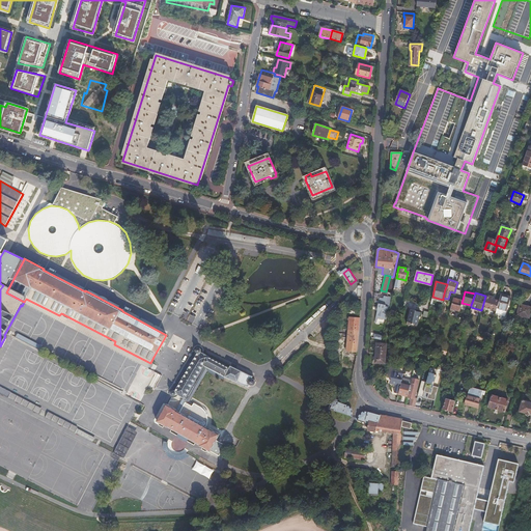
[(510,297),(501,294),(499,300),(496,310),(495,314),(504,317),(510,297)]
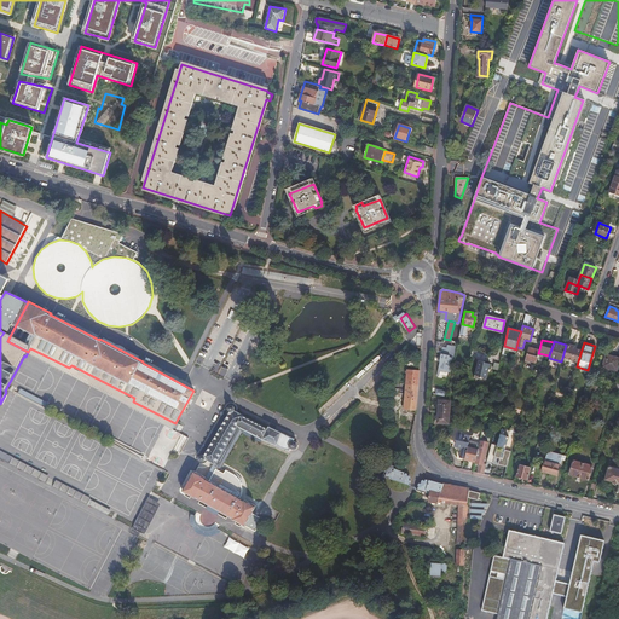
[(446,371),(452,345),(447,343),(446,347),(443,346),(441,346),(439,360),(440,362),(438,370),(446,371)]
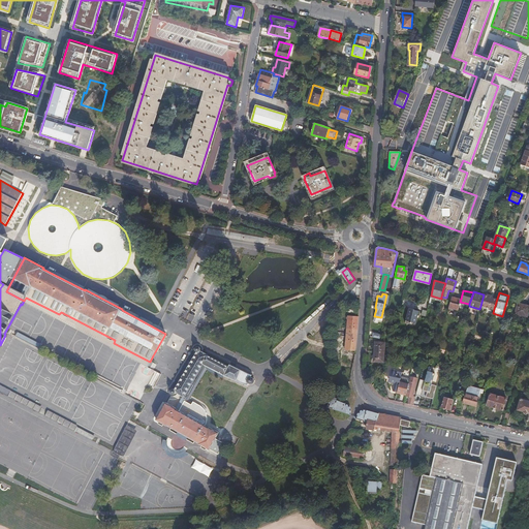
[(485,293),(484,294),(480,306),(494,309),(497,299),(491,297),(492,296),(485,293)]
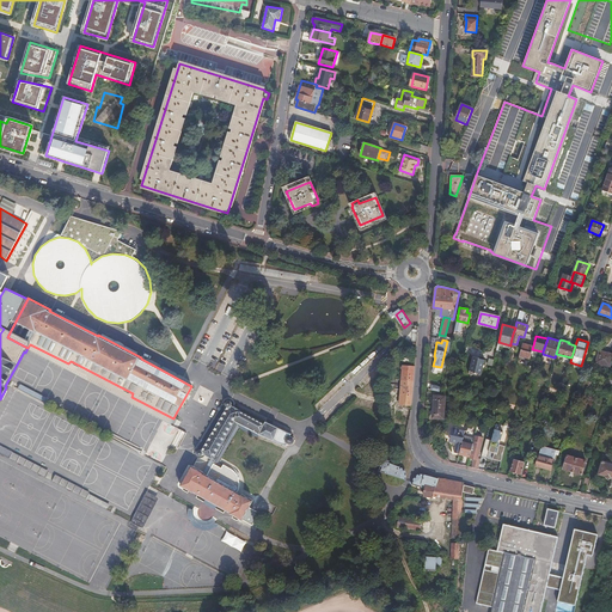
[(533,346),(522,343),(519,355),(530,359),(532,349),(533,346)]
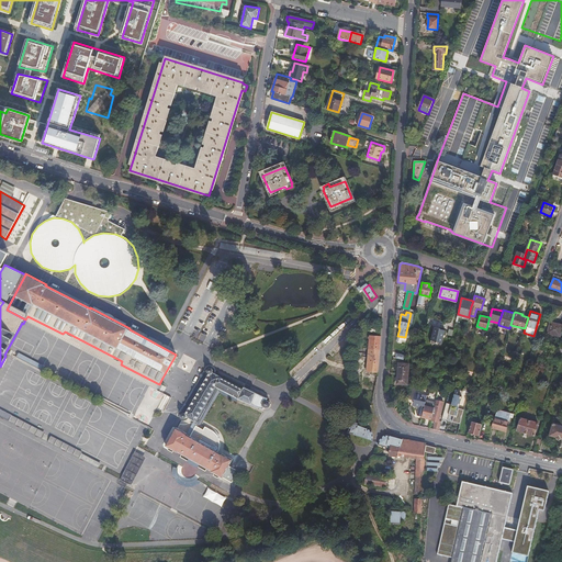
[(547,333),(559,336),(561,325),(561,324),(549,322),(547,333)]
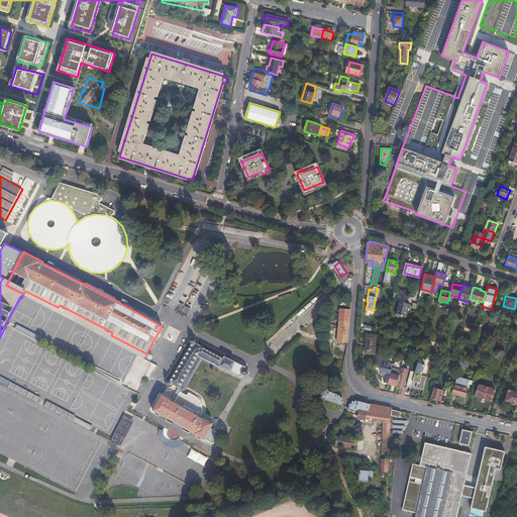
[(412,304),(401,302),(396,316),(408,317),(412,304)]
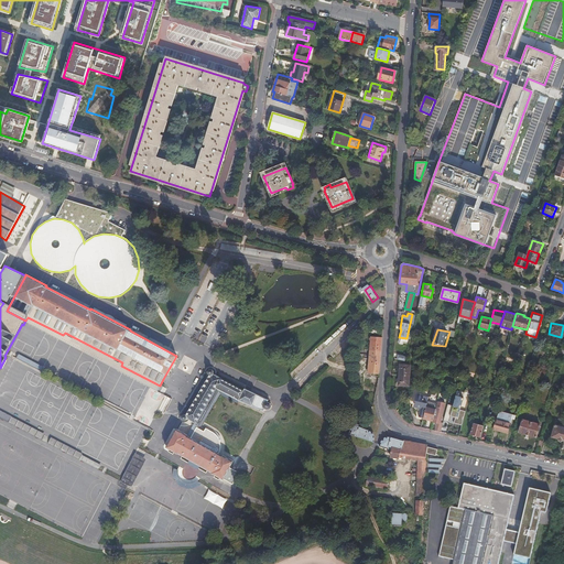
[(379,373),(382,337),(370,336),(368,372),(379,373)]
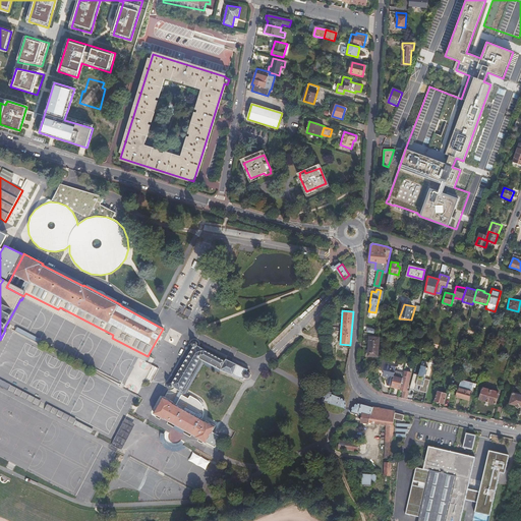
[(14,332),(39,344),(41,340),(40,339),(17,327),(14,332)]
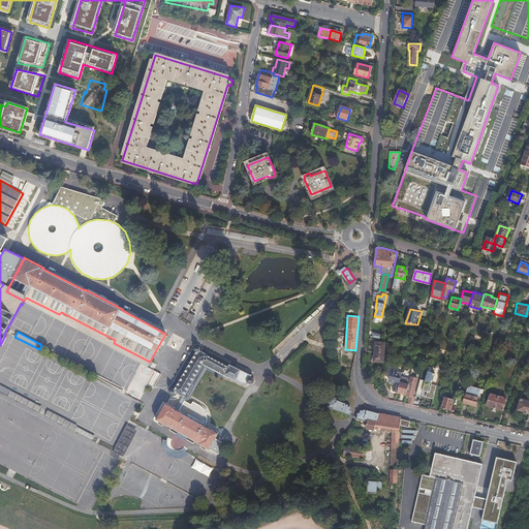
[(374,351),(384,352),(384,343),(375,342),(374,351)]
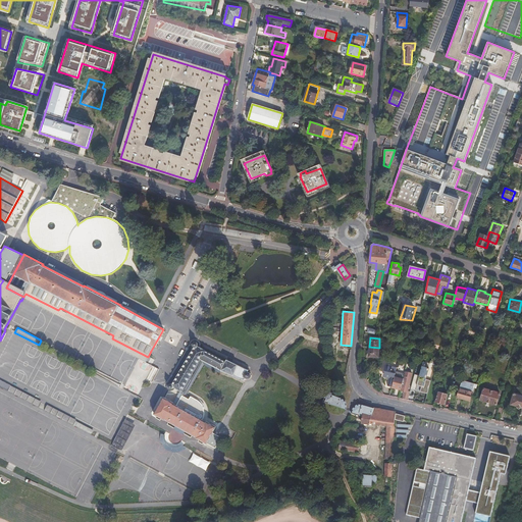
[(378,358),(379,348),(369,347),(369,357),(378,358)]
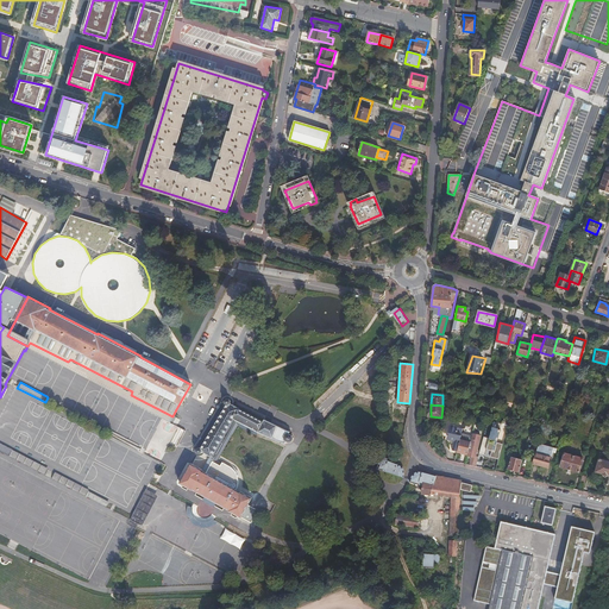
[(242,410),(237,420),(258,432),(286,441),(287,439),(289,441),(293,440),(294,439),(292,437),(289,434),(290,433),(255,413),(253,416),(242,410)]
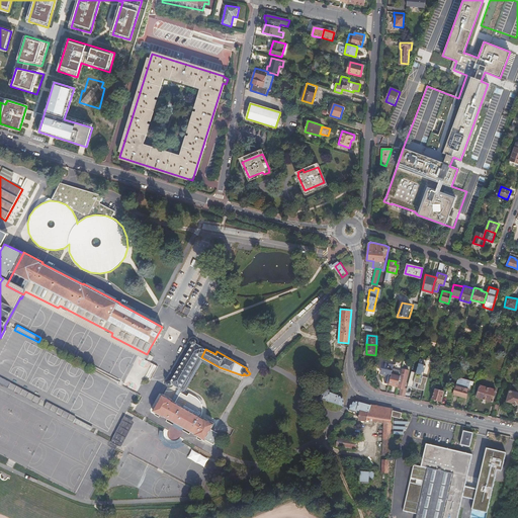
[(345,360),(347,349),(340,349),(339,355),(338,355),(338,360),(345,360)]
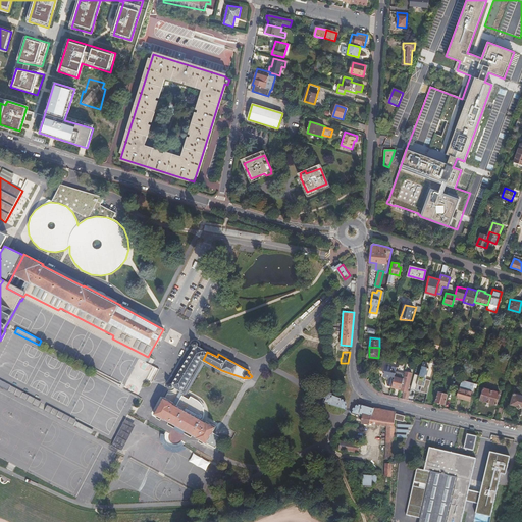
[(395,371),(397,366),(384,363),(382,373),(383,375),(384,375),(388,376),(388,379),(386,385),(390,386),(395,371)]
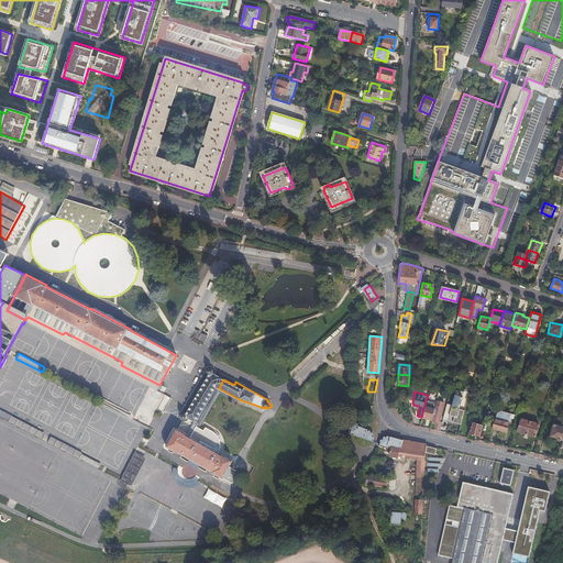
[(452,405),(445,404),(442,420),(448,421),(449,417),(453,418),(452,423),(461,424),(464,410),(460,409),(462,397),(454,396),(452,405)]
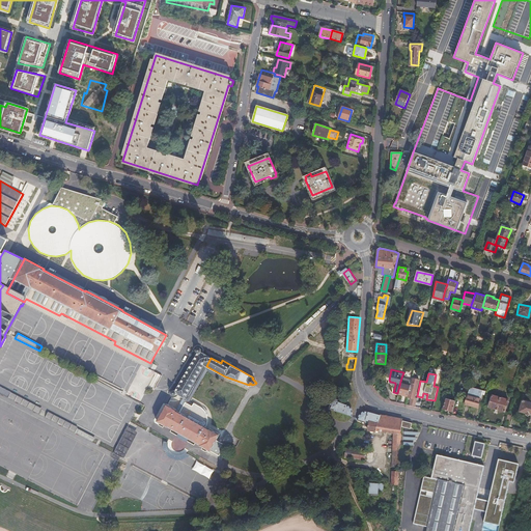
[(456,375),(451,374),(448,386),(452,387),(453,384),(457,386),(459,382),(455,381),(456,375)]
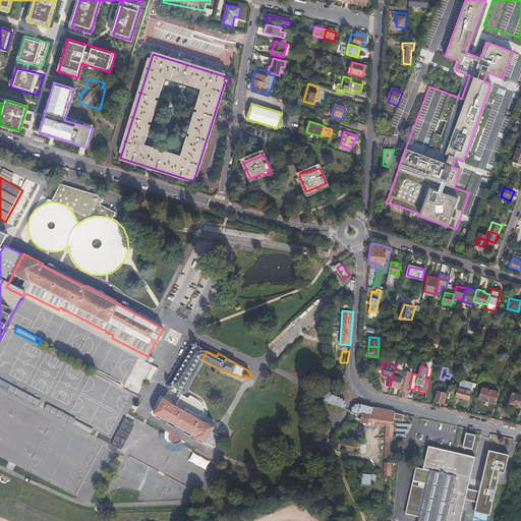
[(403,373),(394,370),(390,386),(399,388),(403,373)]
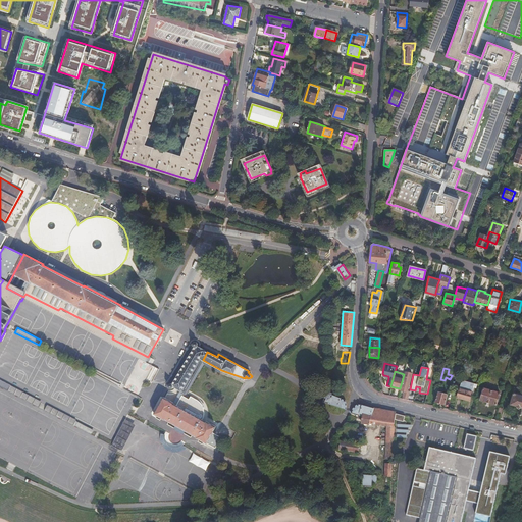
[(405,371),(404,374),(400,388),(400,390),(403,392),(407,393),(408,386),(412,373),(408,372),(405,371)]
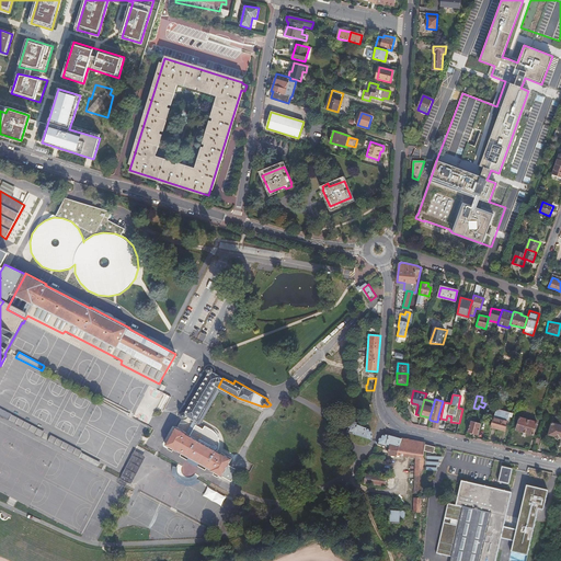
[(0,415),(9,421),(12,414),(0,408),(0,415)]
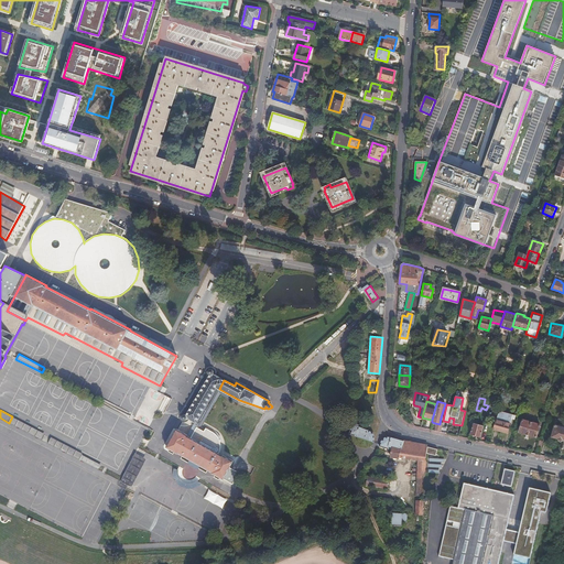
[(492,430),(507,433),(512,415),(499,411),(496,420),(492,430)]
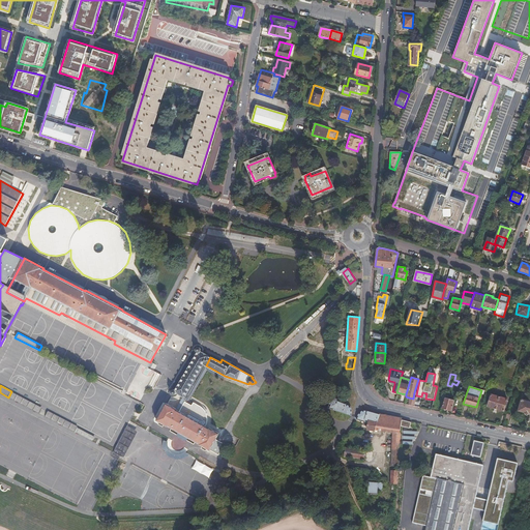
[(487,407),(503,411),(507,399),(491,394),(487,407)]
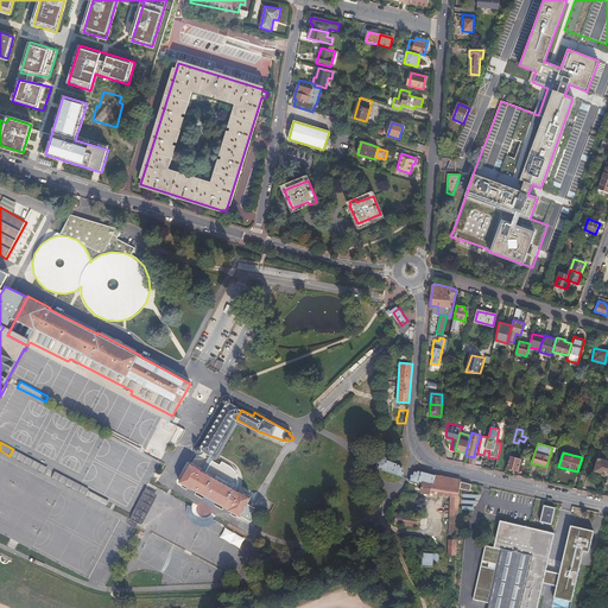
[(397,464),(397,463),(388,461),(388,458),(380,456),(377,469),(403,477),(403,475),(403,470),(401,466),(397,464)]
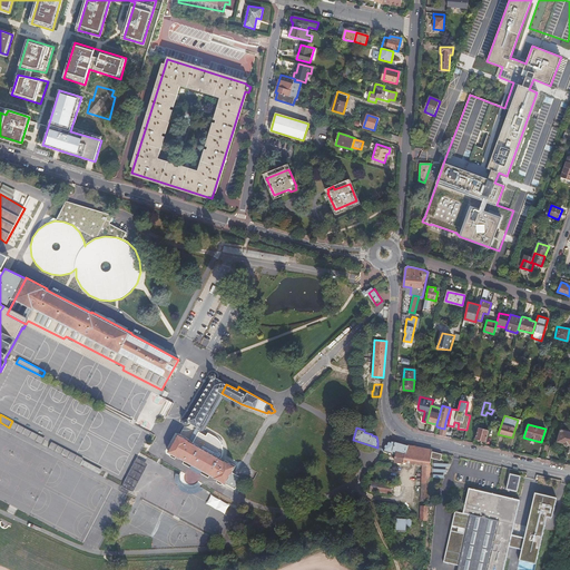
[(478,428),(474,439),(485,442),(488,431),(478,428)]
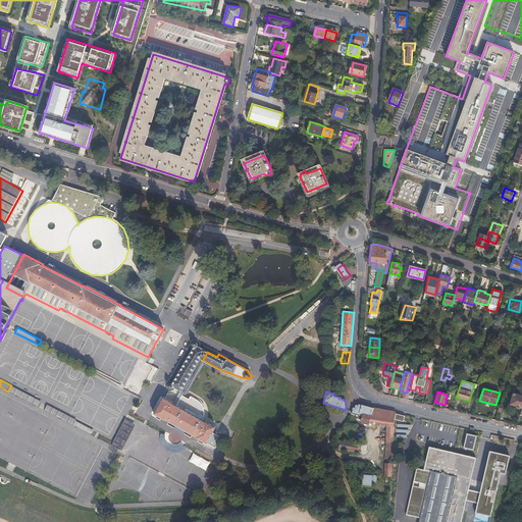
[(520,408),(521,407),(521,396),(519,395),(519,397),(513,395),(510,405),(517,406),(517,407),(517,408),(517,409),(518,409),(519,409),(520,409),(520,408)]
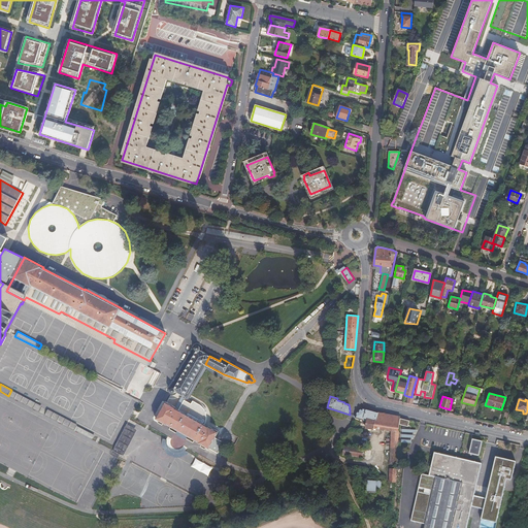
[(188,407),(178,402),(174,410),(165,405),(156,421),(208,450),(218,433),(184,415),(188,407)]
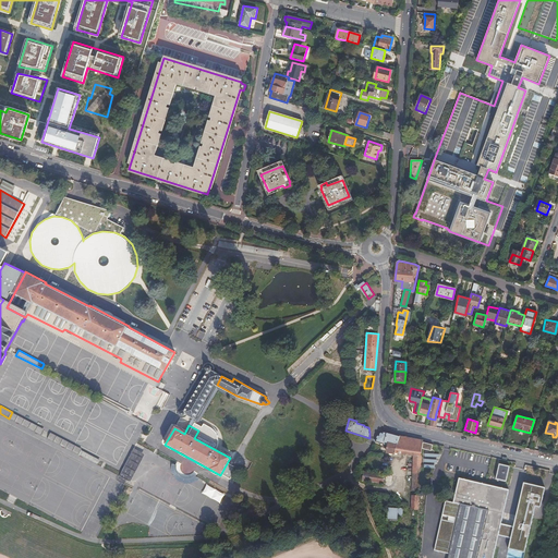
[(397,435),(383,432),(378,434),(376,438),(375,441),(376,441),(388,445),(387,451),(396,453),(396,451),(414,457),(412,490),(420,492),(422,449),(423,443),(423,440),(397,435)]
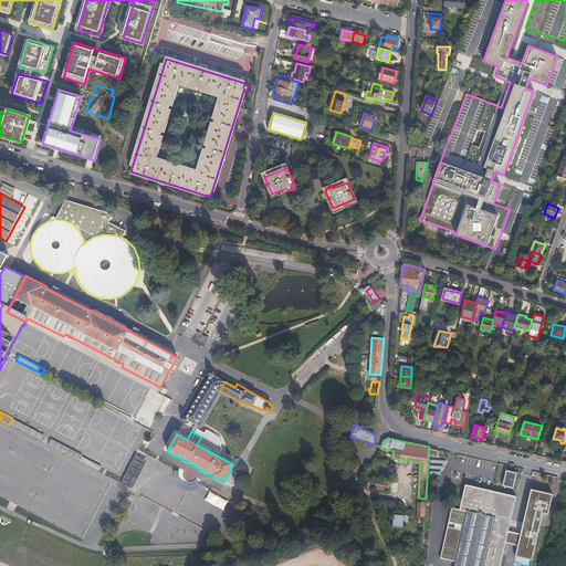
[(148,461),(137,454),(129,468),(142,473),(148,461)]
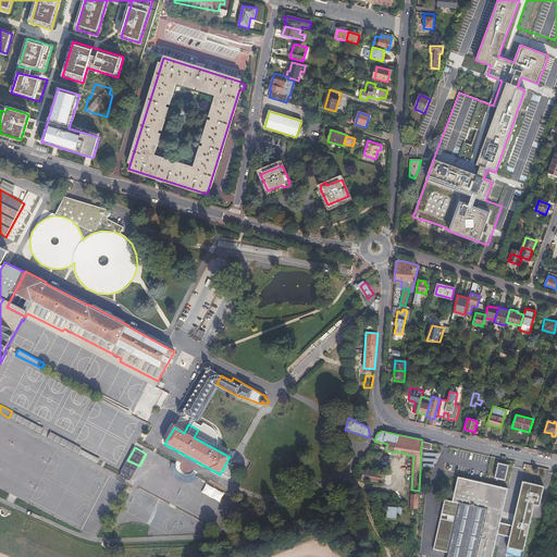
[(422,452),(421,467),(434,467),(434,462),(437,462),(438,453),(422,452)]
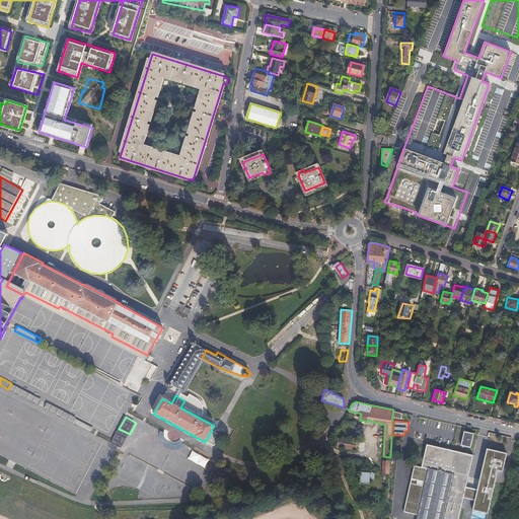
[(461,446),(470,448),(474,435),(464,432),(461,446)]
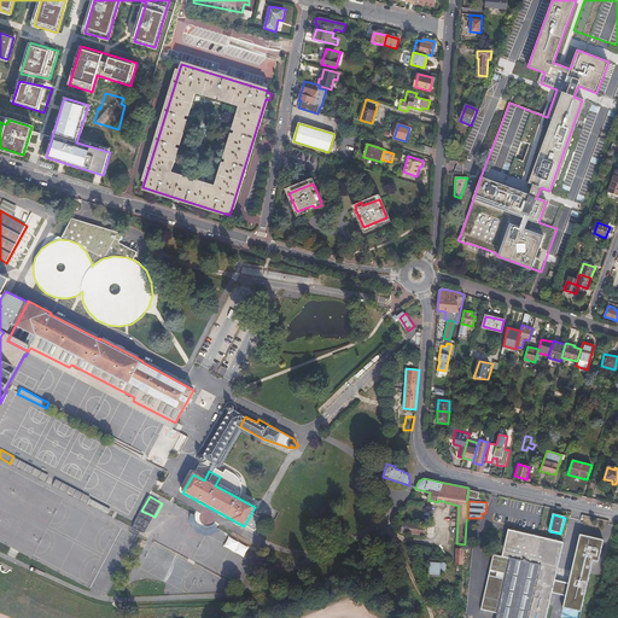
[(221,532),(190,516),(185,525),(216,542),(221,532)]
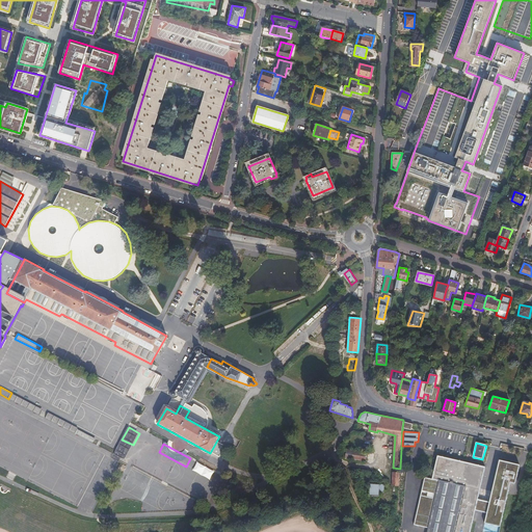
[(345,454),(365,458),(367,450),(346,445),(345,454)]
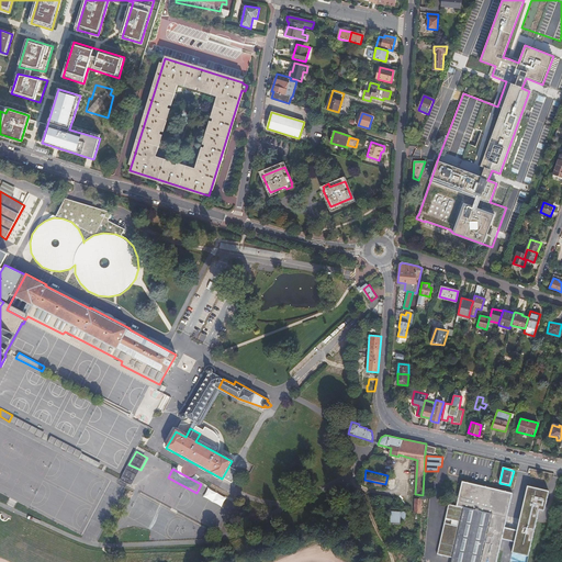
[(496,561),(514,495),(462,483),(457,507),(464,509),(451,561),(496,561)]
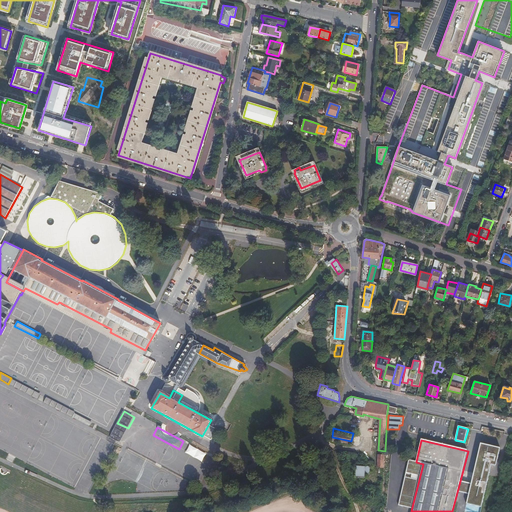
[(497,446),(477,442),(463,502),(479,506),(489,462),(493,463),(497,446)]
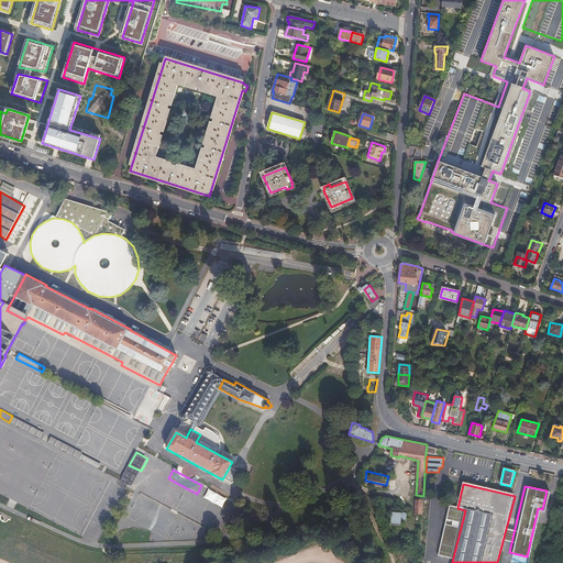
[(395,525),(400,526),(401,518),(406,518),(406,510),(389,510),(389,523),(395,523),(395,525)]
